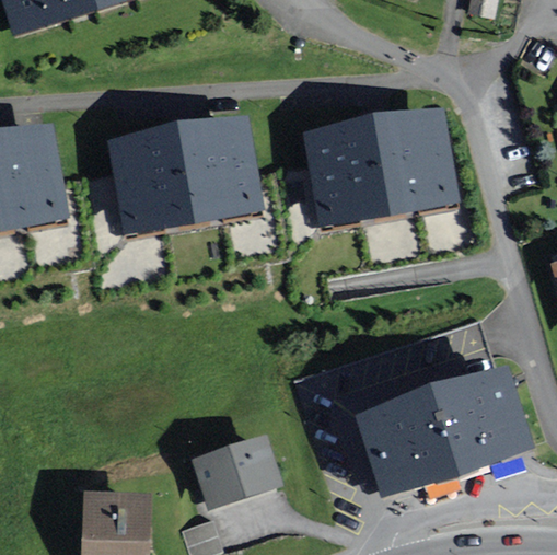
[(3,0),(14,35),(134,0),(3,0)]
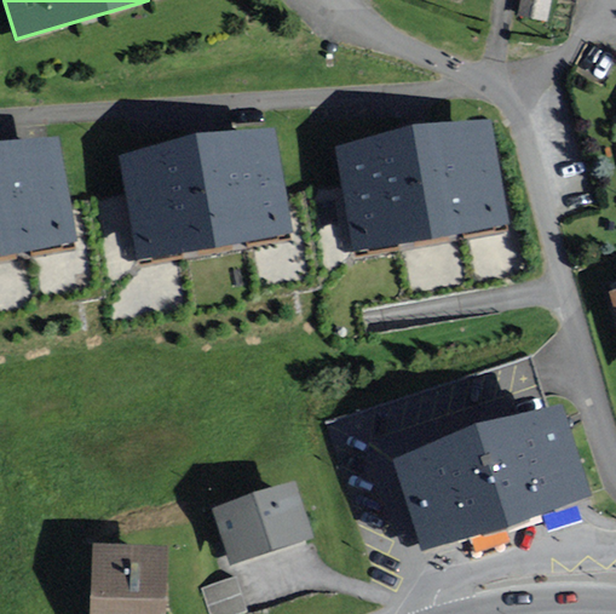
[(507,223),(489,119),(338,145),(356,250),(507,223)]
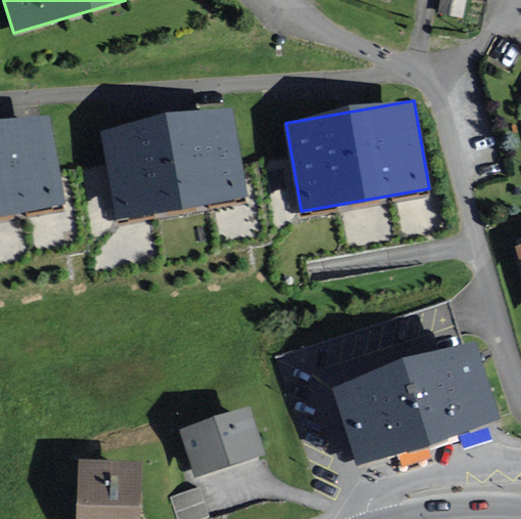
[(249,196),(232,109),(103,131),(119,219),(249,196)]
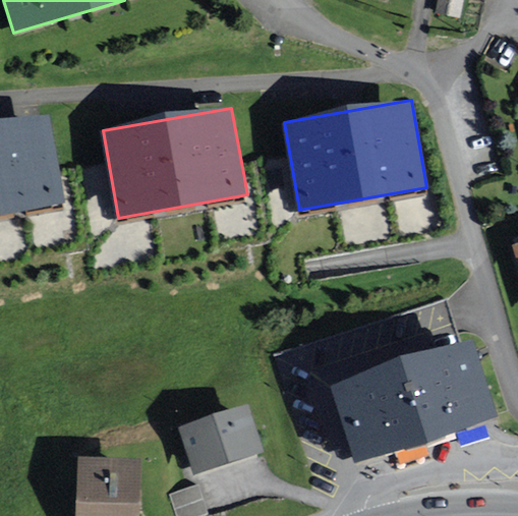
[(0,215),(65,204),(49,115),(0,123),(0,215)]
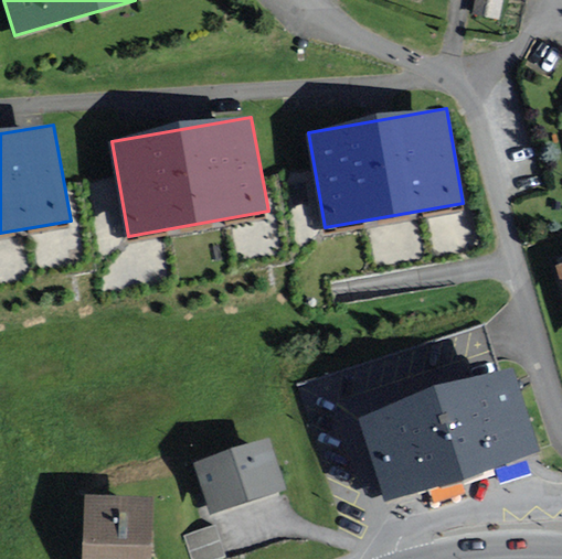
[(531,461),(506,385),(363,431),(388,507),(531,461)]
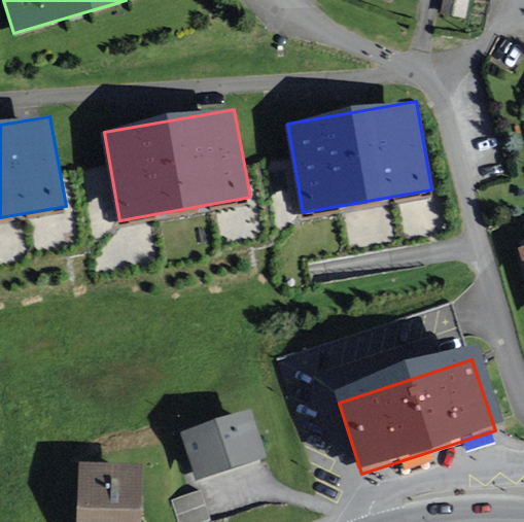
[(266,455),(247,408),(179,433),(197,481),(266,455)]
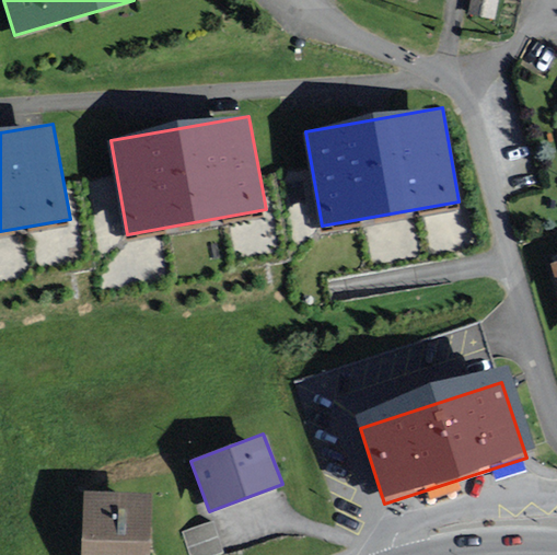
[(148,554),(151,494),(84,490),(80,554),(148,554)]
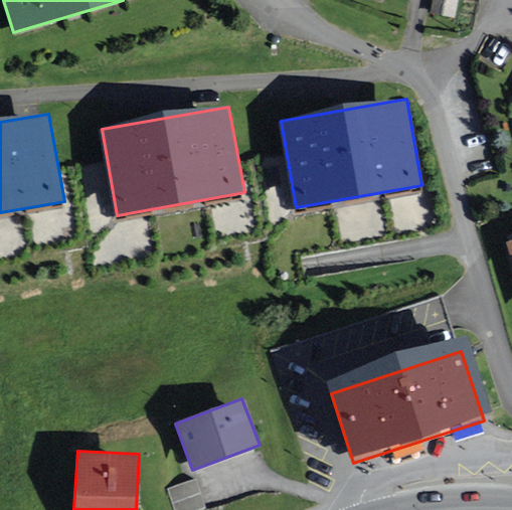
[(177,506),(202,498),(195,475),(181,480),(180,476),(168,479),(177,506)]
